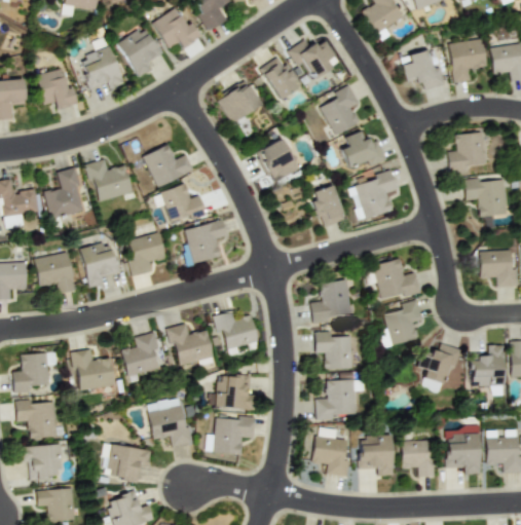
[(96,10),(97,0),(64,0),(64,6),(96,10)]
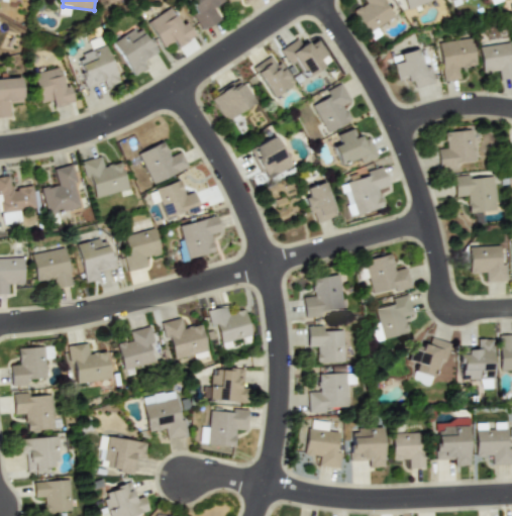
[(216,9),(227,2),(225,0),(188,0),(207,30),(223,20),(216,9)]
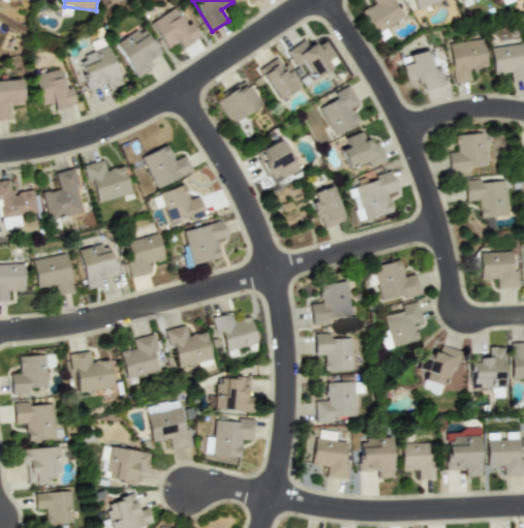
[(388,29),(405,19),(395,0),(375,0),(377,4),(364,11),(381,41),(392,36),(388,29)]
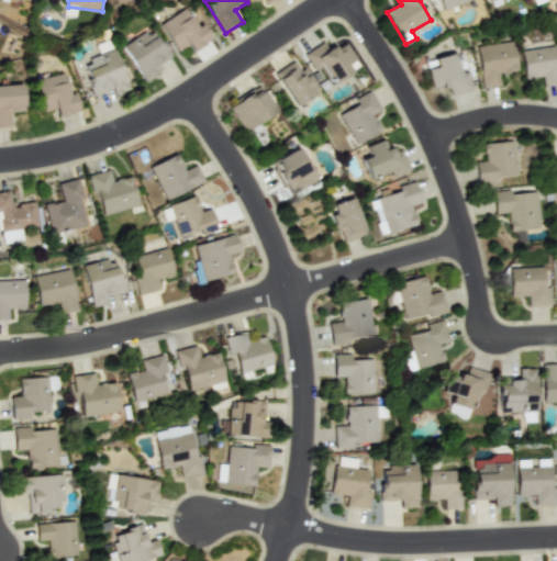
[(442,0),(446,11),(476,0),(442,0)]
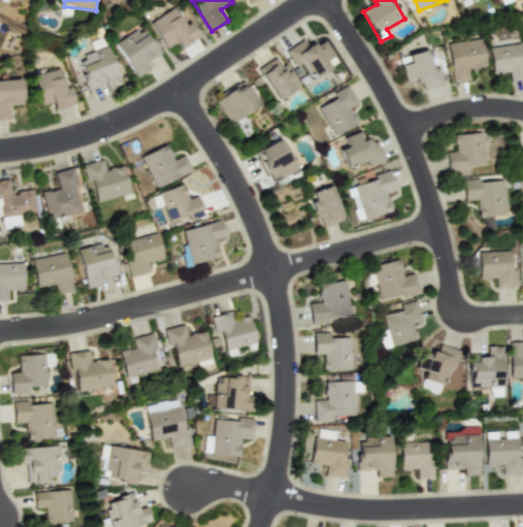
[(181,42),(185,50),(202,38),(192,23),(188,26),(176,8),(153,24),(169,50),(181,42)]
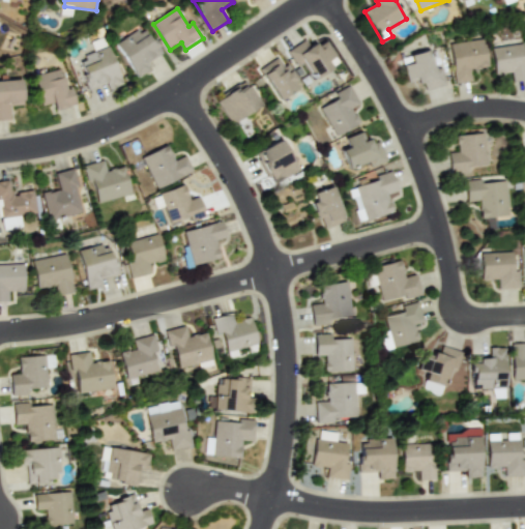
[(139,79),(153,70),(149,63),(164,55),(148,28),(119,43),(139,79)]
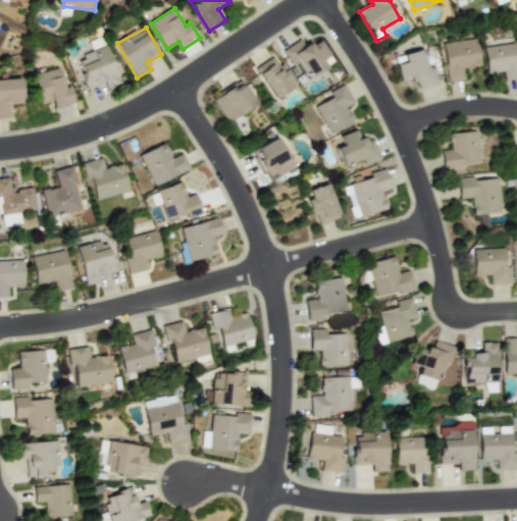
[(322,39),(308,48),(304,40),(286,50),(296,67),(302,63),(310,79),(337,63),(322,39)]
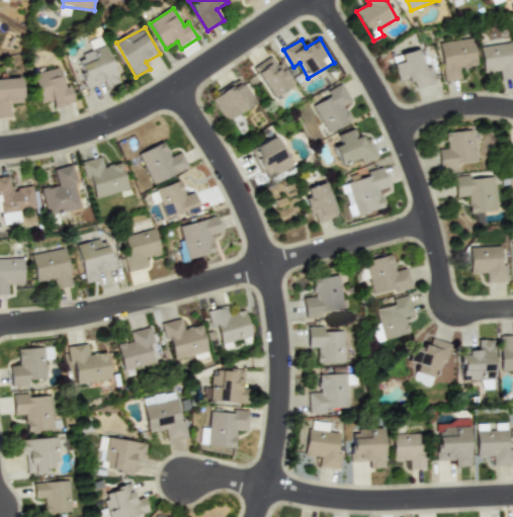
[(443,42),(446,82),(464,80),(462,68),(479,67),(477,39),(443,42)]
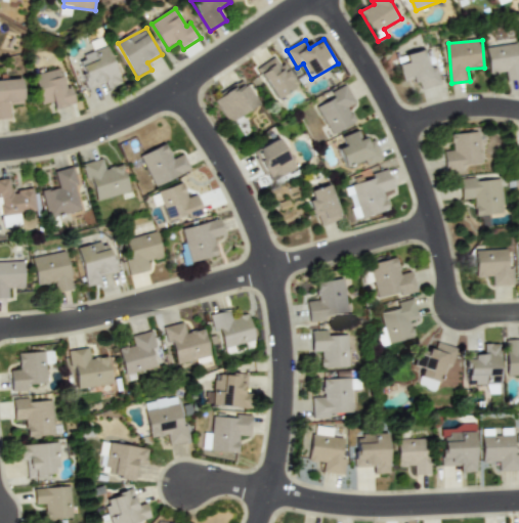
[(518,44),(488,47),(491,75),(509,73),(510,82),(518,81),(518,44)]
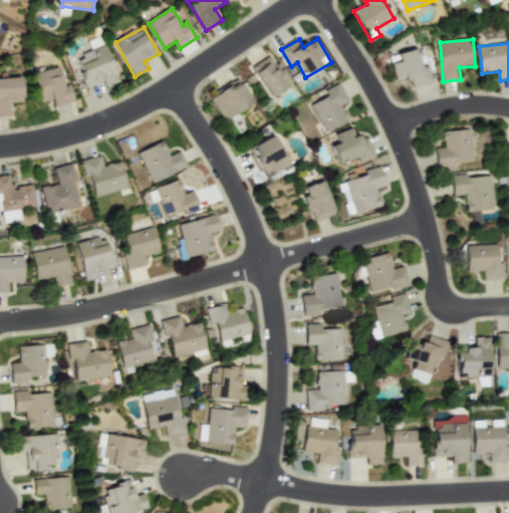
[(105,81),(108,90),(122,84),(107,46),(77,58),(89,87),(105,81)]
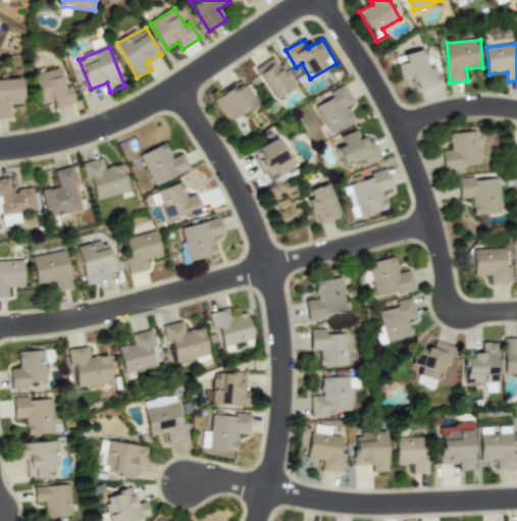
[(404,84),(419,81),(421,90),(442,85),(437,67),(430,68),(426,50),(398,57),(404,84)]
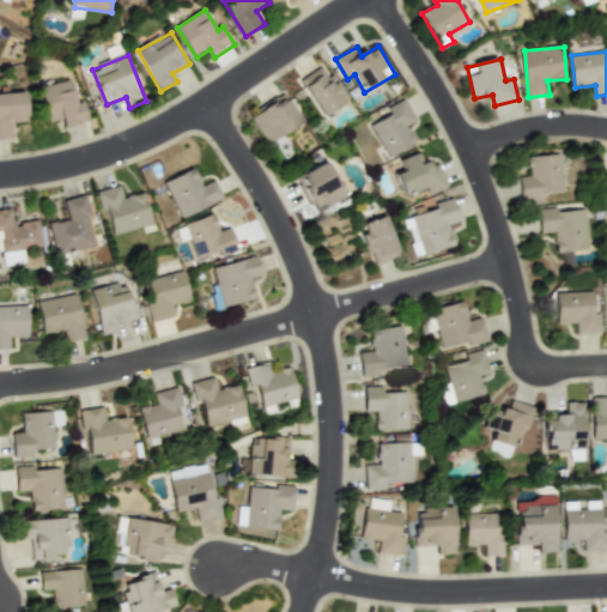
[(305,78),(323,116),(351,103),(337,73),(329,77),(326,68),(305,78)]
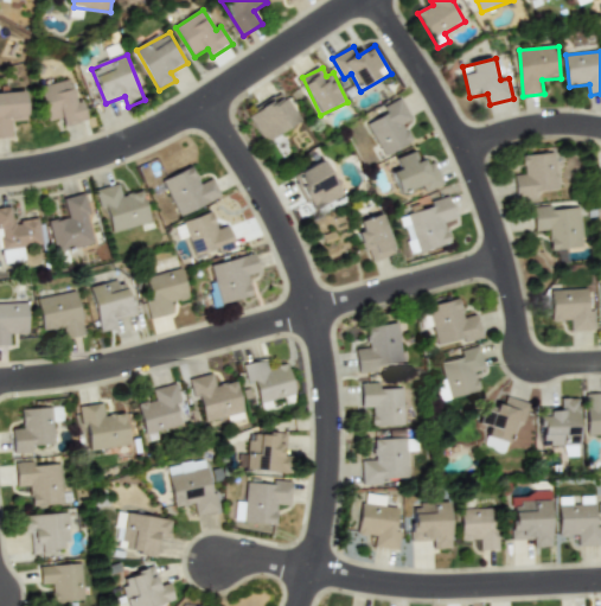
[(64,119),(66,127),(90,121),(84,102),(80,103),(74,80),(40,88),(50,122),(64,119)]
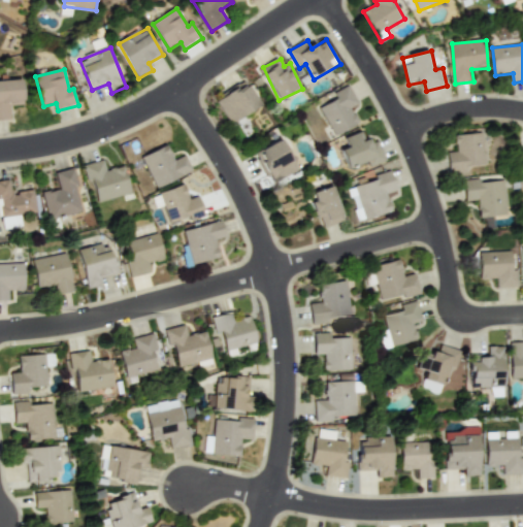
[(0,120),(13,120),(12,106),(26,105),(25,79),(0,80),(0,120)]
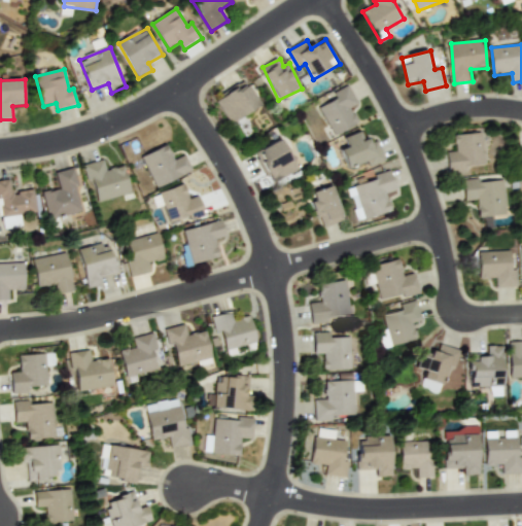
[(233,125),(263,106),(247,81),(217,100),(233,125)]
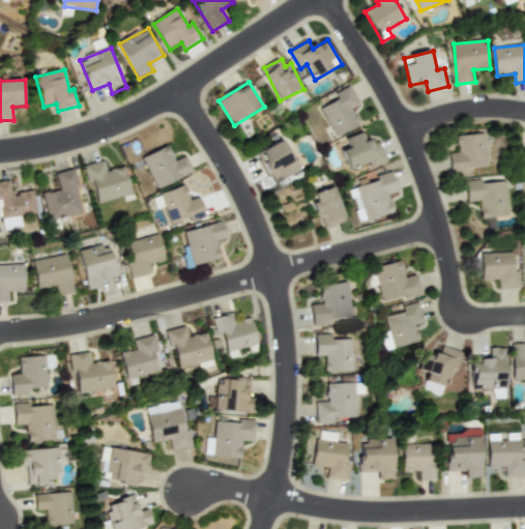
[(361,106),(353,86),(338,93),(340,100),(324,108),(338,137),(362,124),(355,108),(361,106)]
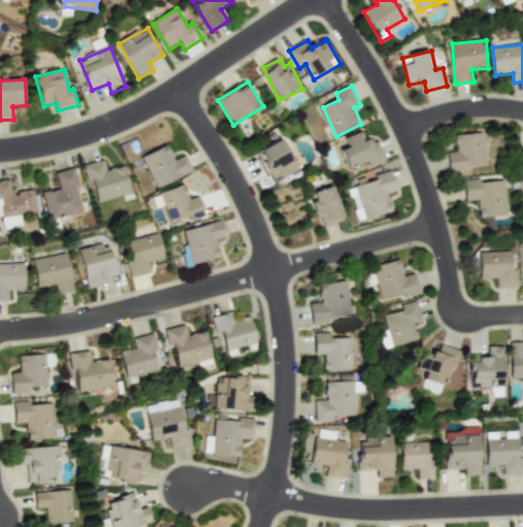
[(351,170),(371,163),(372,167),(389,161),(381,141),(370,145),(365,131),(347,138),(351,147),(344,151),(351,170)]
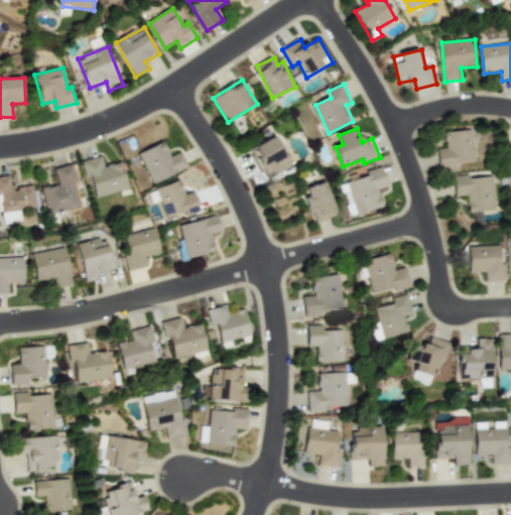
[(446,132),(448,149),(440,149),(441,169),(458,168),(458,162),(476,161),(474,131),(446,132)]
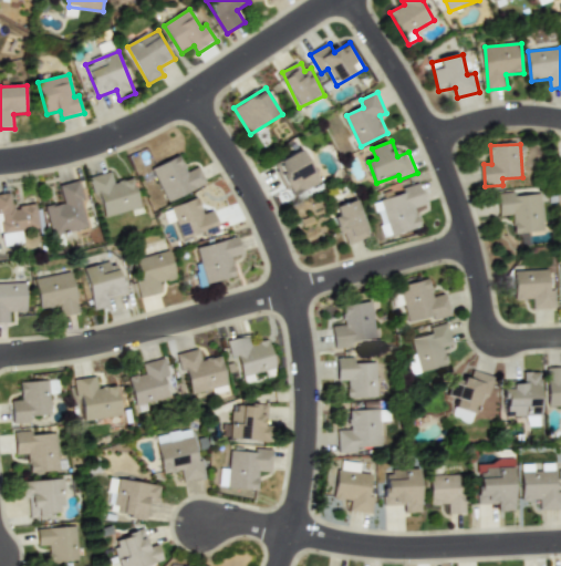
[(277,163),(293,198),(321,185),(305,150),(277,163)]
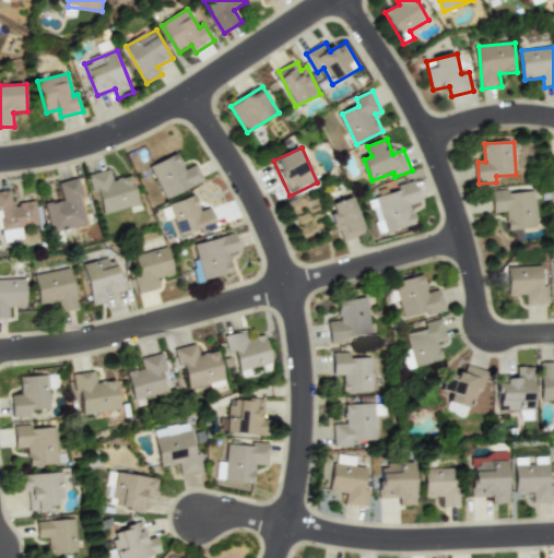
[(153,166),(168,200),(207,182),(199,165),(187,170),(179,154),(153,166)]
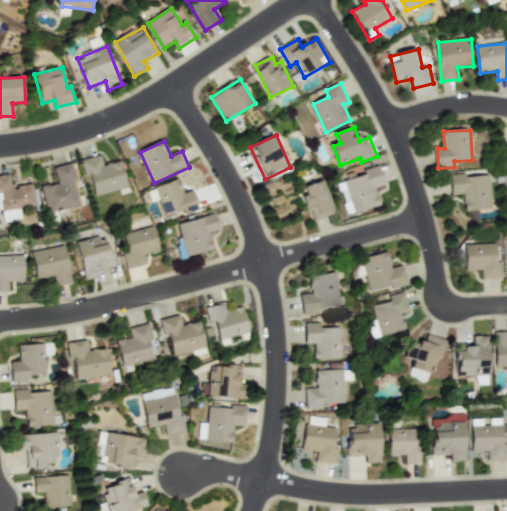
[(123,161),(105,165),(103,155),(85,160),(95,197),(130,188),(123,161)]
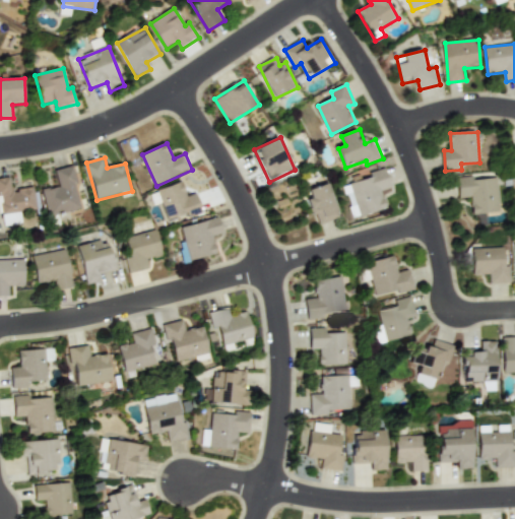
[(83,209),(74,167),(58,170),(61,187),(44,190),(50,216),(83,209)]
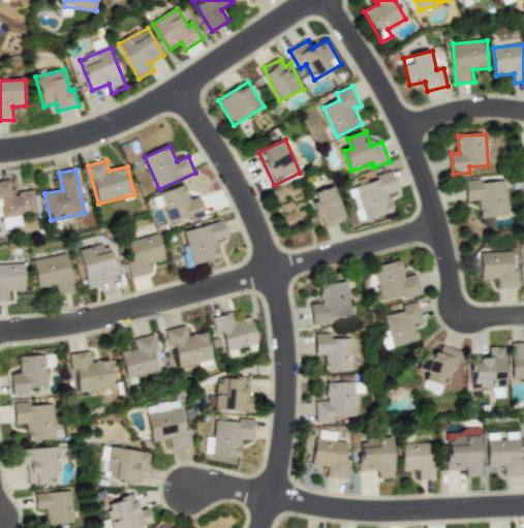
[(395,212),(390,195),(400,192),(394,172),(378,176),(379,181),(358,187),(368,220),(395,212)]
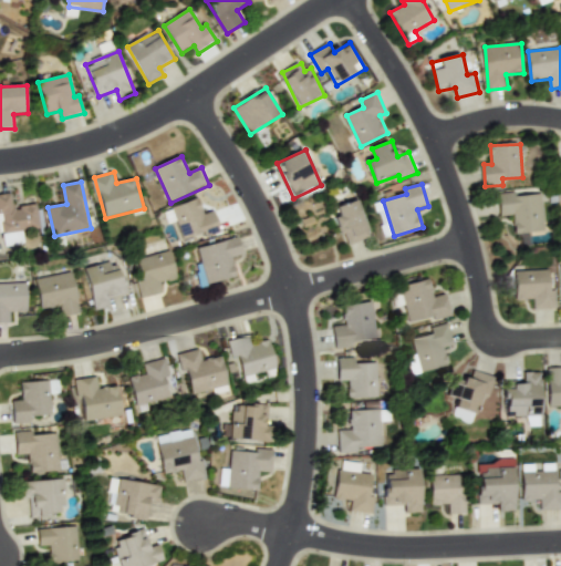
[(39,205),(16,208),(13,194),(0,195),(0,218),(2,235),(42,229),(39,205)]
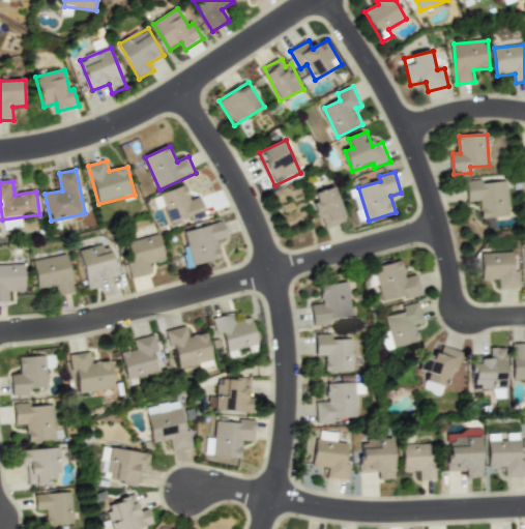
[(469,181),(470,203),(483,202),(483,218),(511,217),(508,182),(484,183),(484,181),(469,181)]
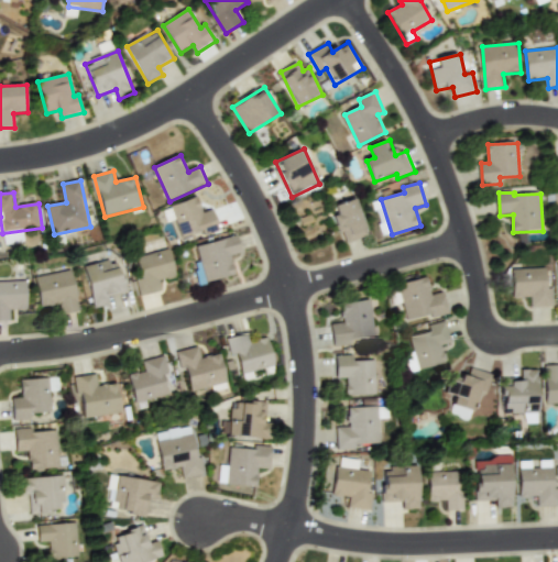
[(173,206),(184,239),(205,232),(206,237),(222,231),(215,209),(205,212),(199,197),(173,206)]
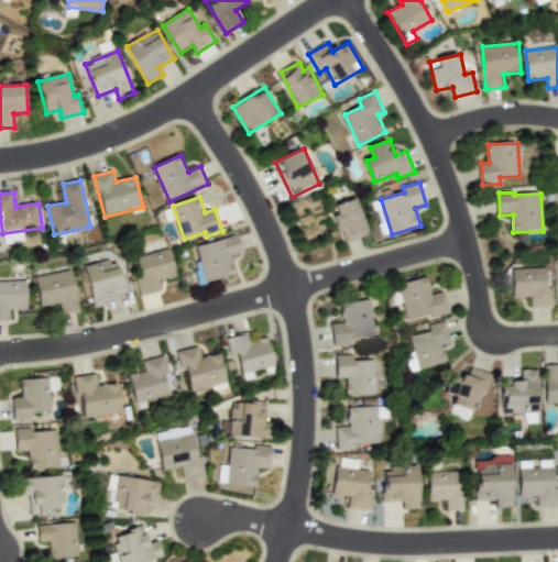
[(335,217),(347,246),(371,235),(356,198),(336,207),(339,215),(335,217)]
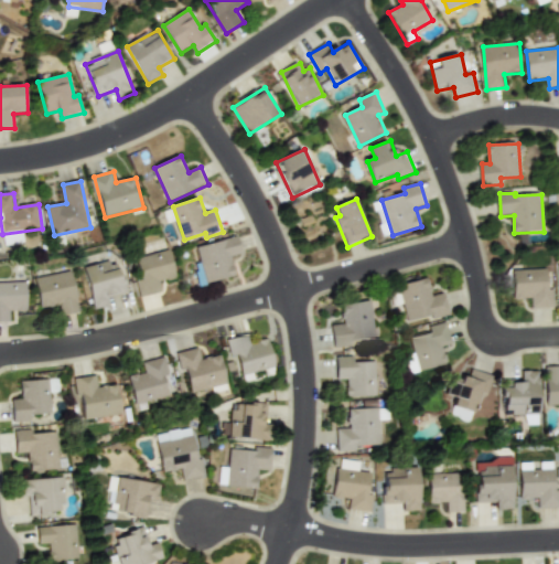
[(8,246),(27,244),(24,231),(6,234),(8,246)]
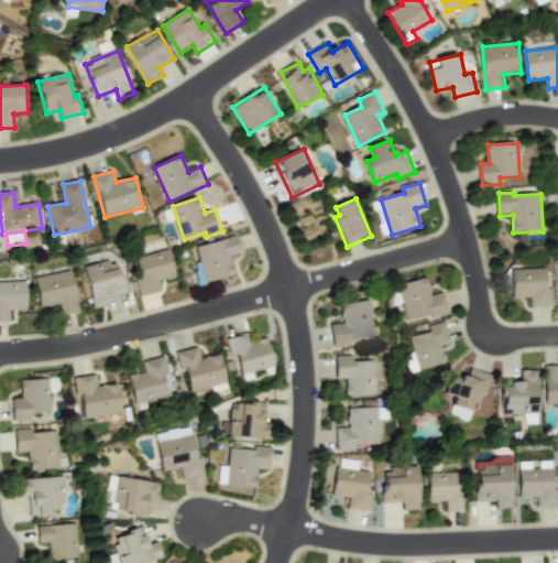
[(207,282),(237,277),(233,256),(243,253),(240,237),(199,246),(207,282)]
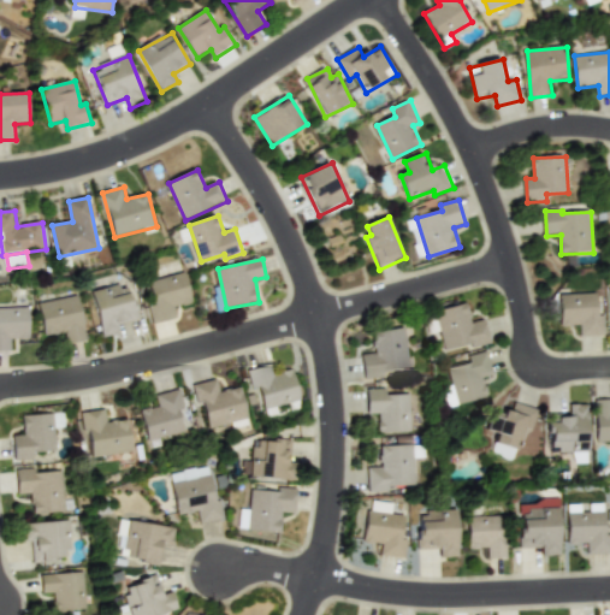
[(195,303),(187,272),(147,283),(158,324),(179,319),(177,308),(195,303)]
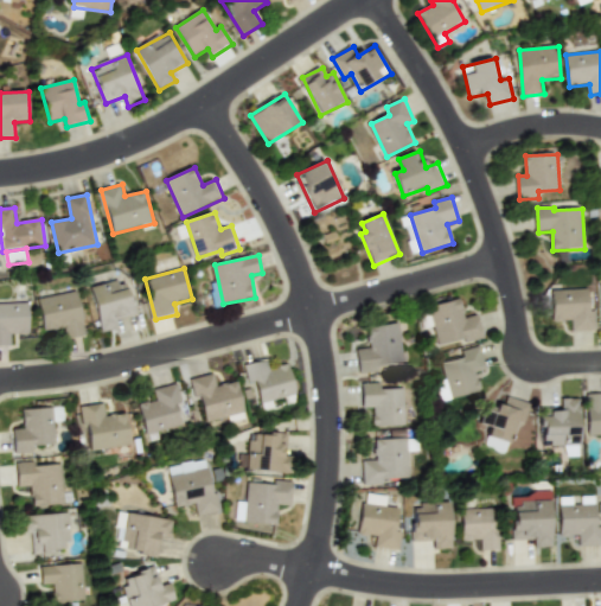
[(102,333),(121,330),(119,319),(136,316),(129,280),(93,287),(102,333)]
